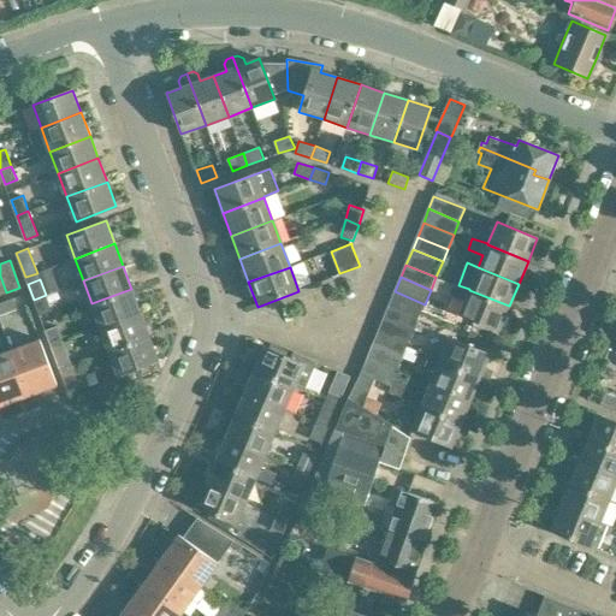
[(469,289),(458,285),(454,283),(451,289),(454,296),(465,300),(458,314),(499,331),(509,306),(469,290),(469,289)]
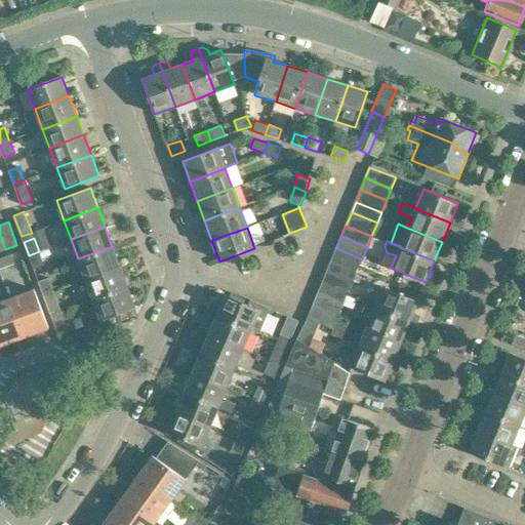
[(120,267),(112,246),(78,258),(85,279),(120,267)]
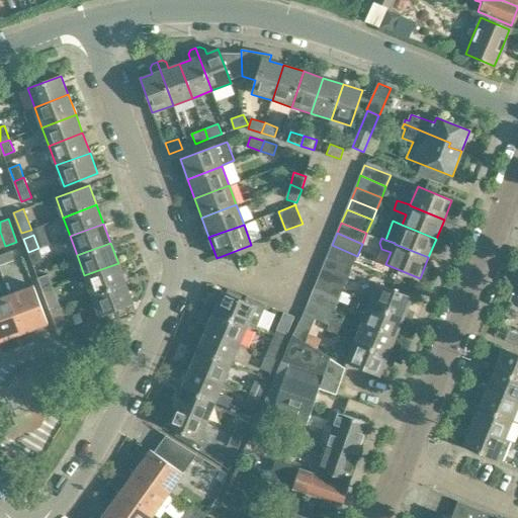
[(357,256),(332,245),(328,255),(353,265),(357,256)]
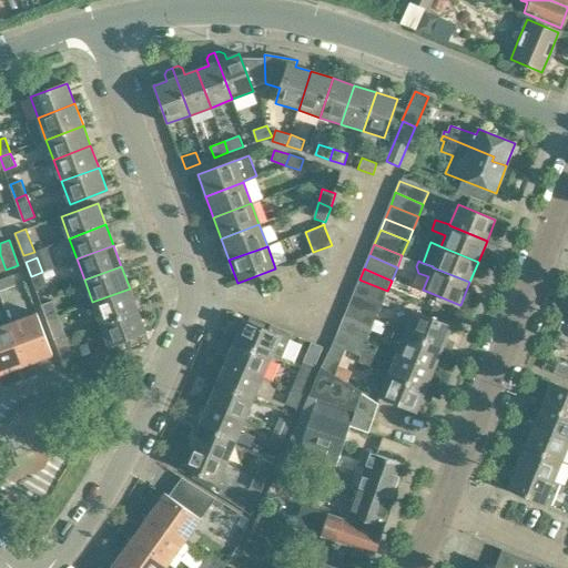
[(48,286),(42,272),(31,276),(37,291),(48,286)]
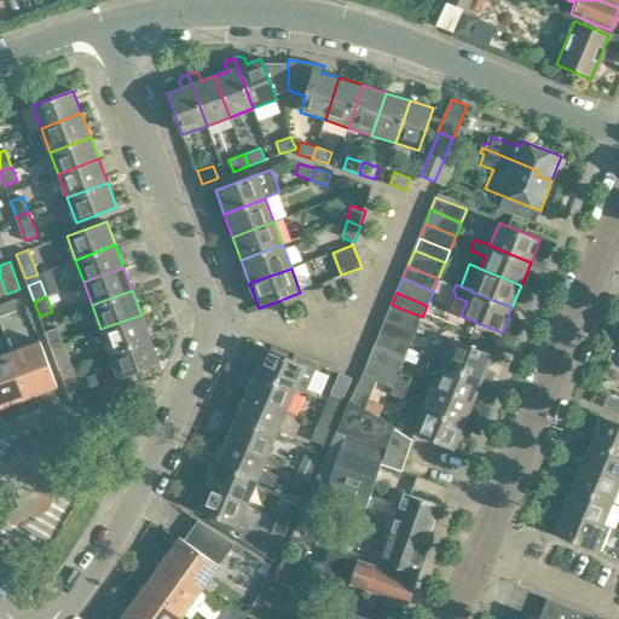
[(0,316),(17,310),(13,300),(0,304),(0,316)]
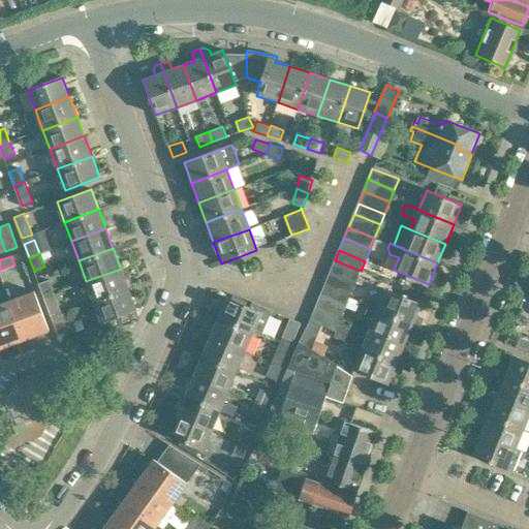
[(361,271),(335,260),(331,272),(356,282),(361,271)]
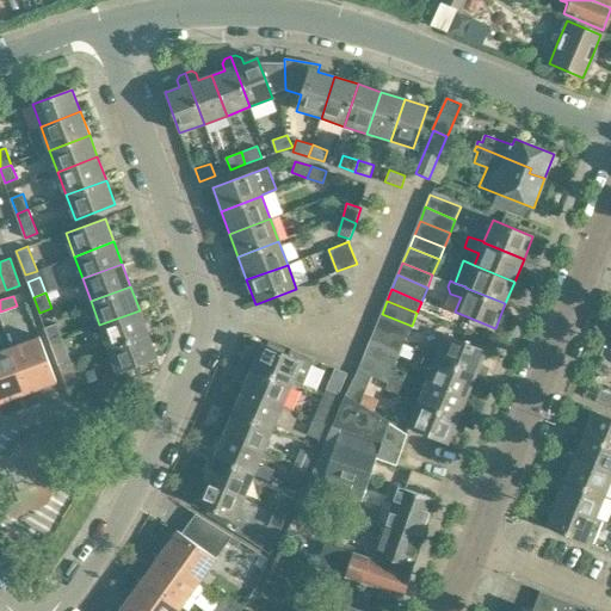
[(148,333),(140,310),(99,325),(109,347),(148,333)]
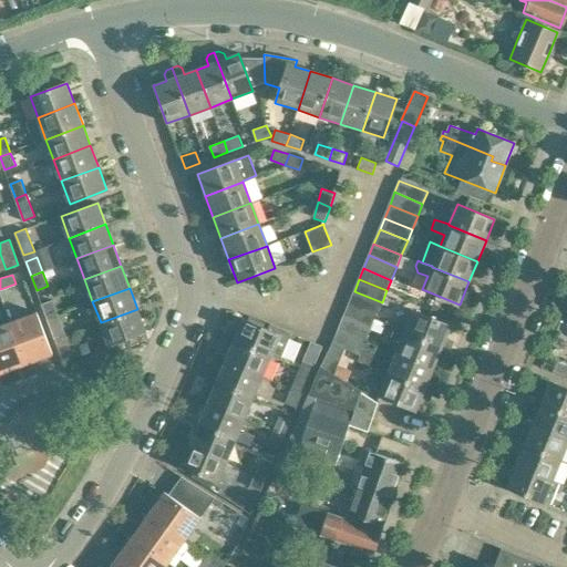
[(382,302),(354,291),(349,305),(377,316),(382,302)]
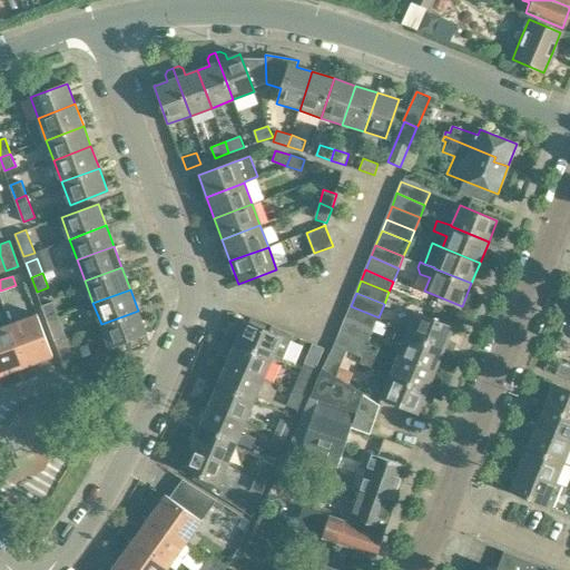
[(58,316),(52,302),(41,305),(47,320),(58,316)]
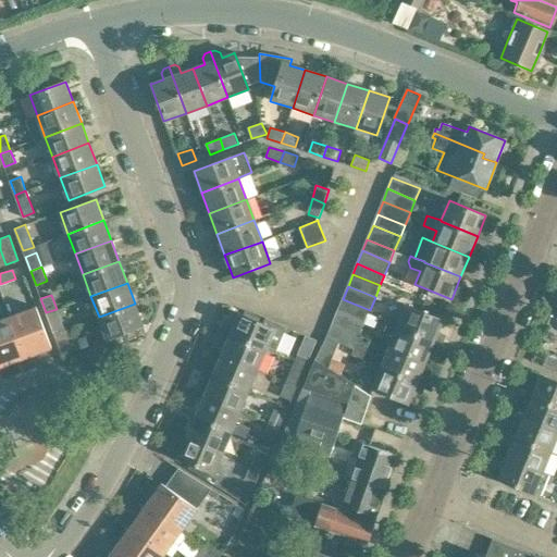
[(370,310),(343,299),(337,312),(366,323),(370,310)]
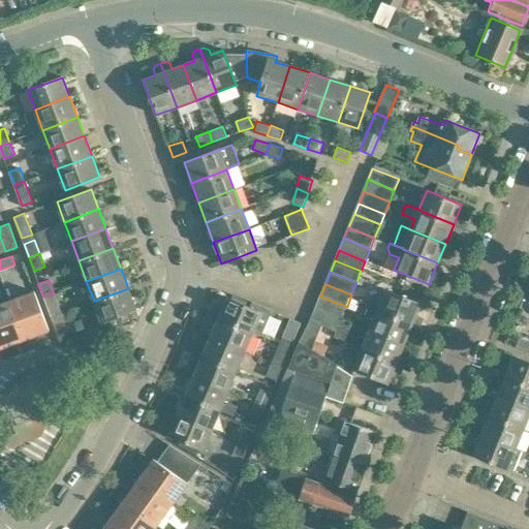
[(135,310),(128,288),(94,301),(101,322),(90,327),(94,338),(122,328),(118,316),(135,310)]
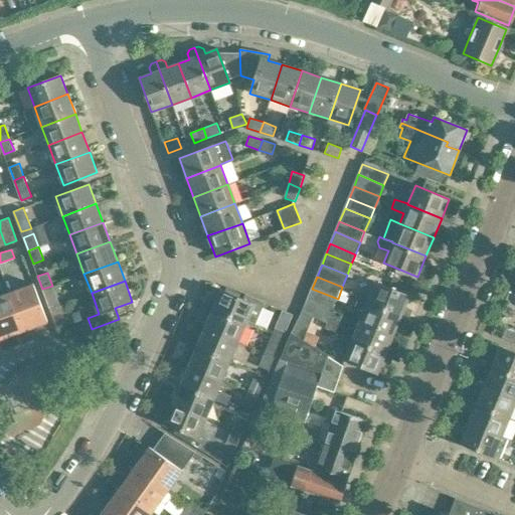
[(404,308),(409,297),(374,283),(367,301),(366,302),(405,318),(408,310),(404,308)]
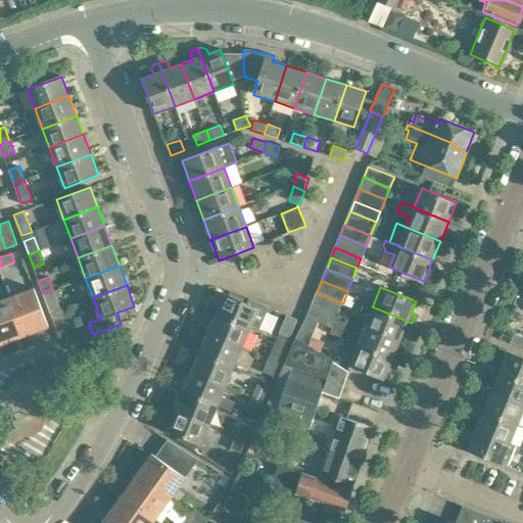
[(48,327),(33,288),(8,296),(24,336),(48,327)]
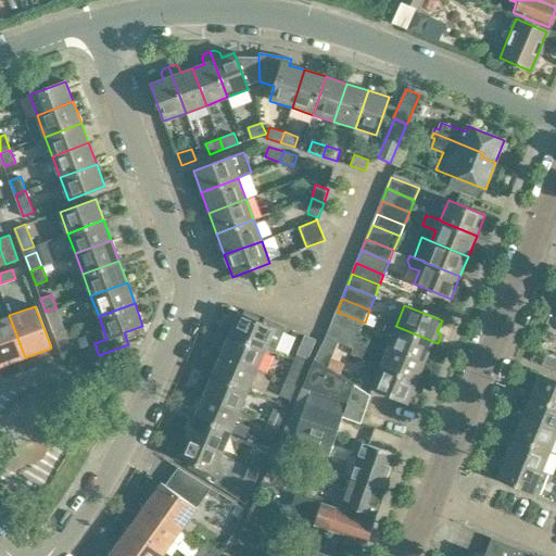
[(64,329),(57,308),(46,312),(54,333),(64,329)]
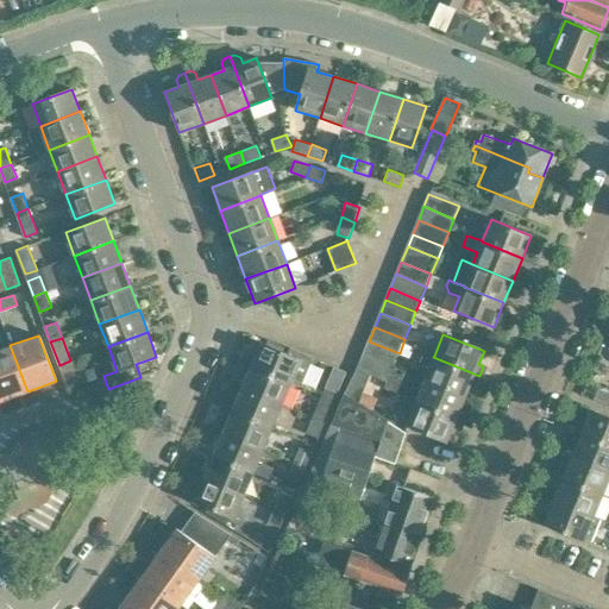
[(394,366),(400,353),(369,341),(363,356),(393,368),(393,365),(394,366)]
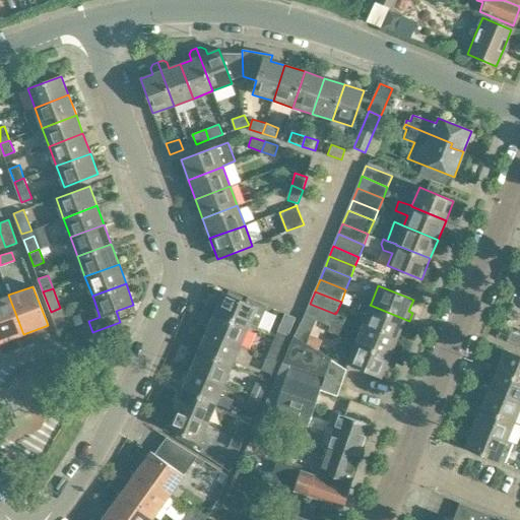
[(256,331),(267,307),(247,298),(245,303),(222,294),(214,313),(249,327),(248,328),(256,331)]
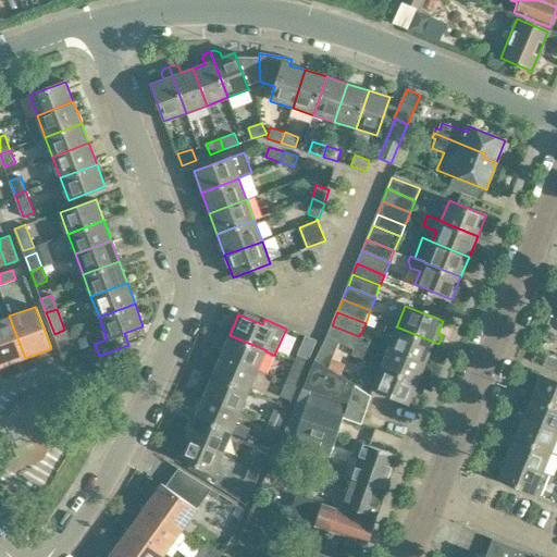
[(0,367),(25,358),(9,316),(0,319),(0,367)]
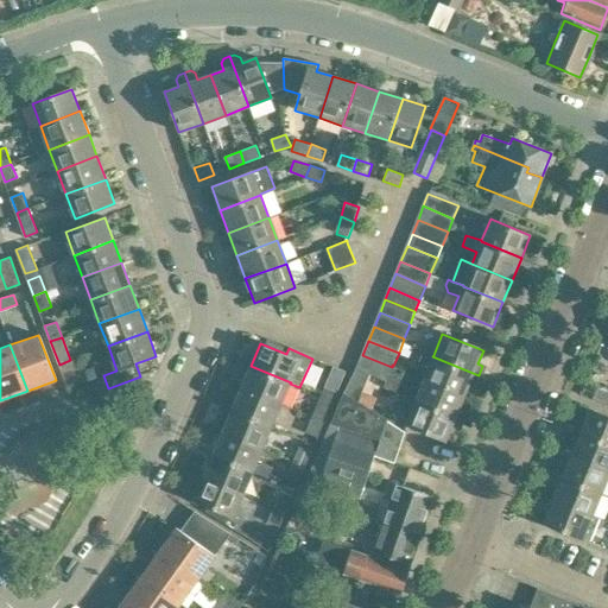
[(432,356),(434,355),(423,352),(419,362),(430,367),(424,379),(464,396),(470,382),(475,384),(479,375),(432,356)]
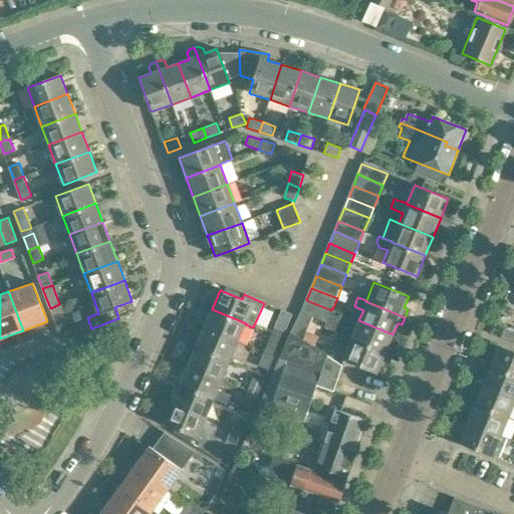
[(327,322),(332,309),(331,308),(331,310),(306,300),(301,312),(311,316),(311,315),(327,322)]
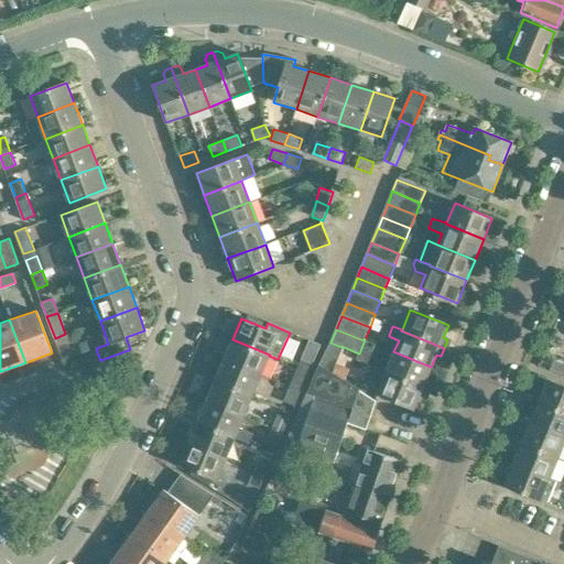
[(73,355),(65,334),(55,338),(63,359),(73,355)]
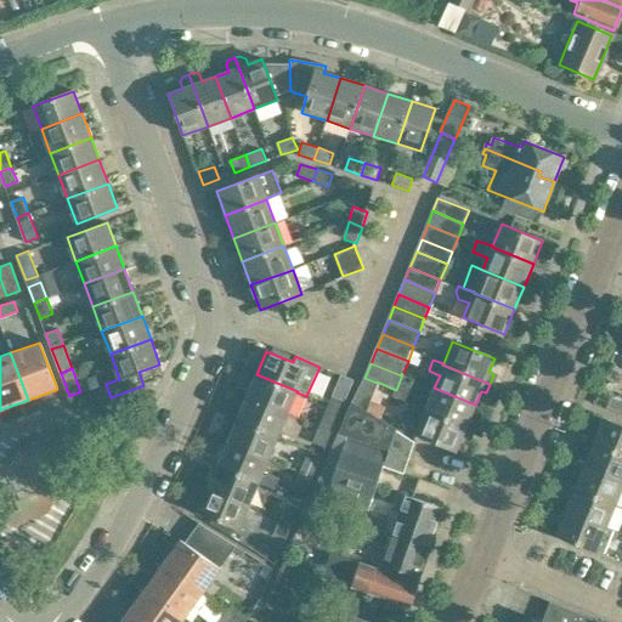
[(288,414),(297,393),(298,391),(256,374),(247,397),(288,414)]
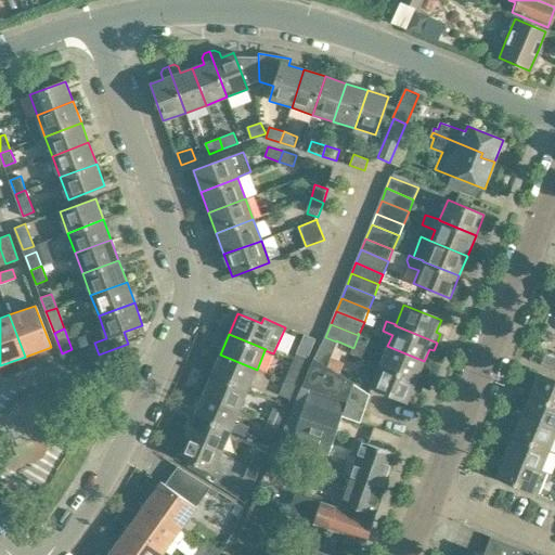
[(325,365),(336,341),(325,337),(315,359),(325,365)]
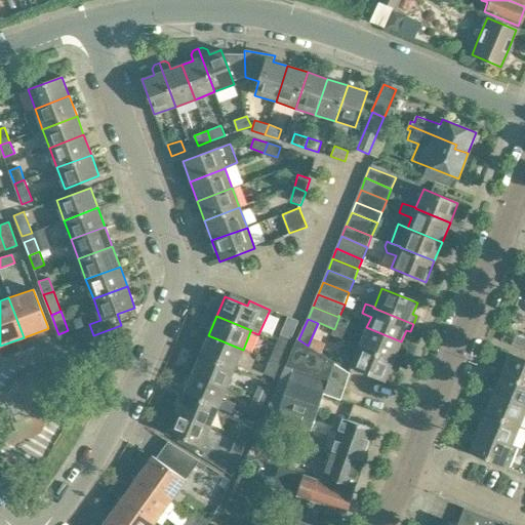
[(401,341),(366,327),(363,335),(357,333),(353,335),(350,342),(398,362),(401,355),(397,353),(401,341)]
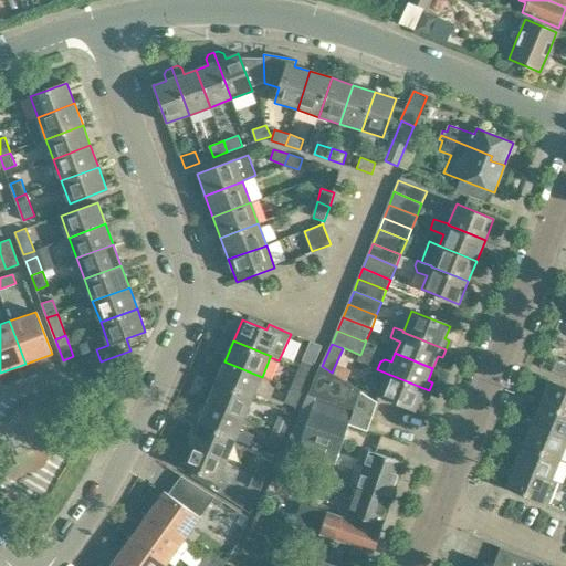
[(310,371),(313,364),(303,359),(300,367),(310,371)]
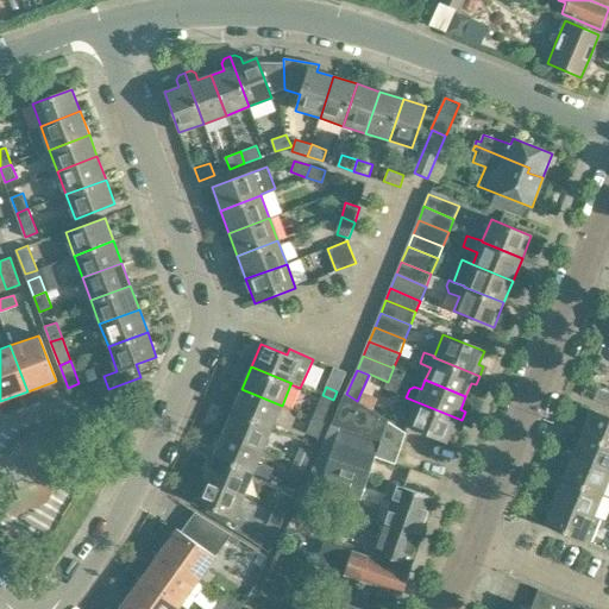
[(608,405),(608,391),(598,388),(594,399),(608,405)]
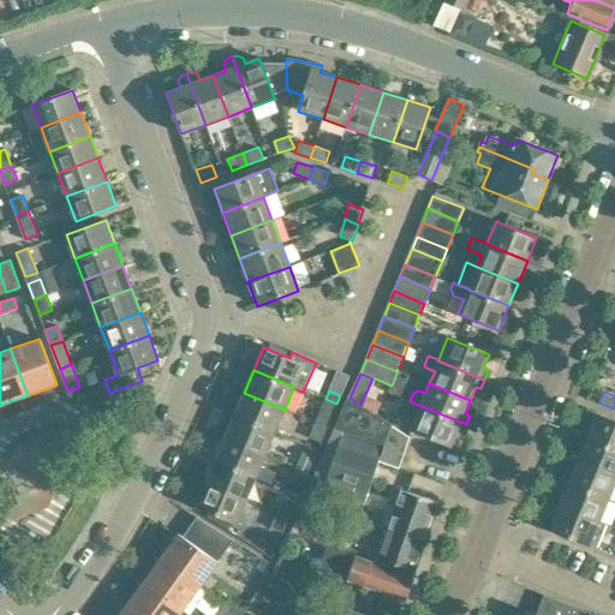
[(275,433),(285,410),(244,393),(234,416),(275,433)]
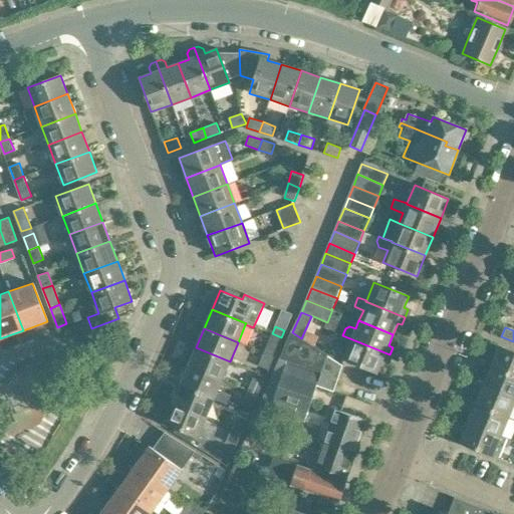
[(301,338),(292,332),(290,331),(279,358),(287,361),(282,374),(316,386),(332,392),(341,365),(326,355),(301,338)]
